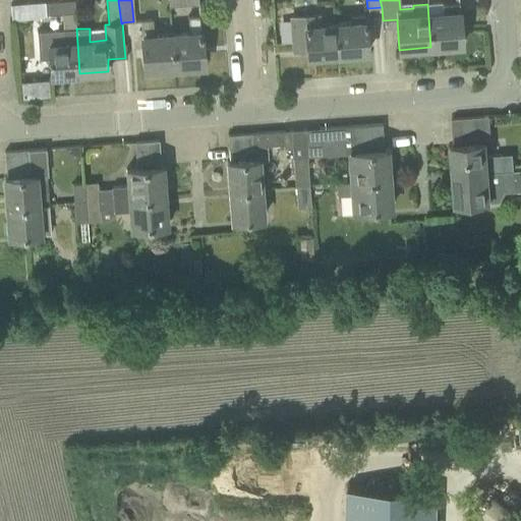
[(74,1),(45,3),(46,14),(74,12),(74,1)]
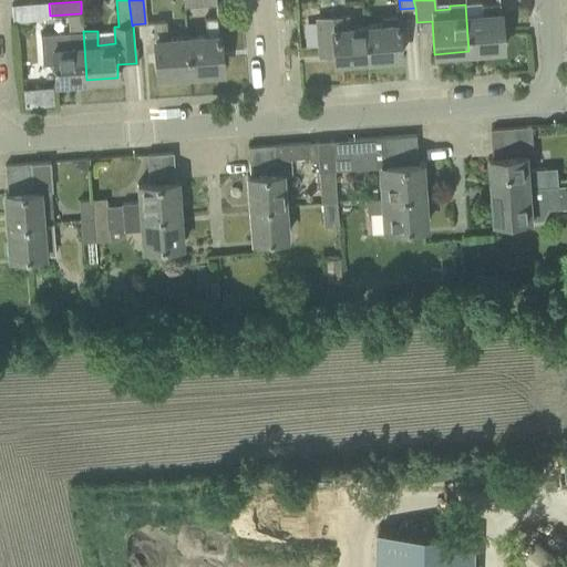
[(500,2),(482,3),(465,4),(468,51),(503,49),(500,2)]
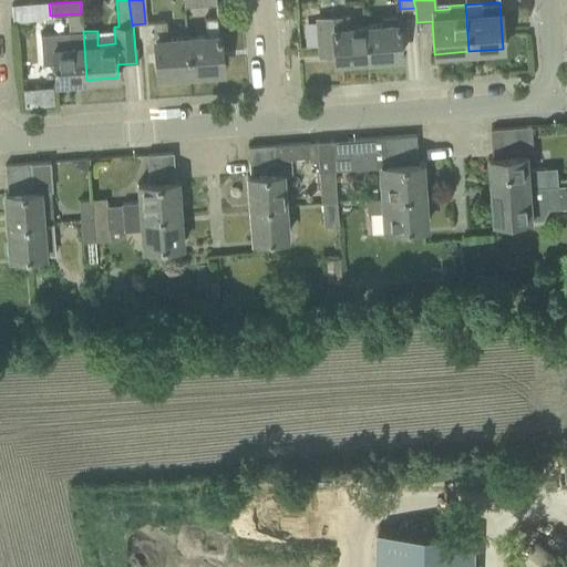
[(31,4),(11,6),(12,21),(32,20),(31,4)]
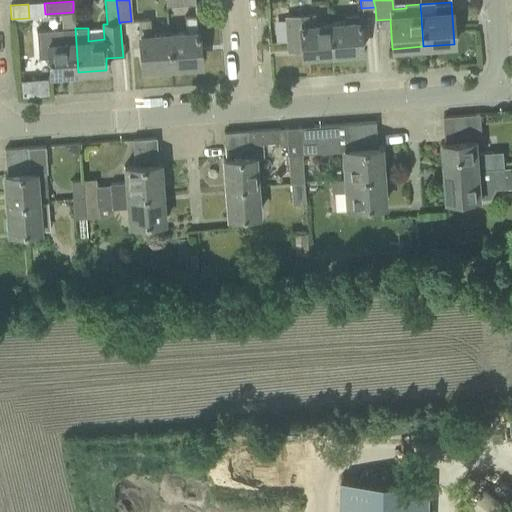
[(331,53),(329,24),(314,25),(313,14),(286,16),(287,42),(300,41),(302,56),(331,53)]
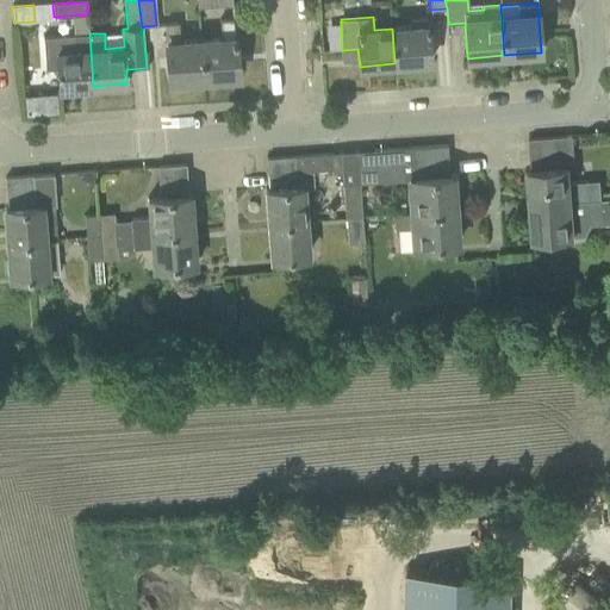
[(234,18),(219,19),(222,39),(200,41),(203,78),(237,75),(234,18)]
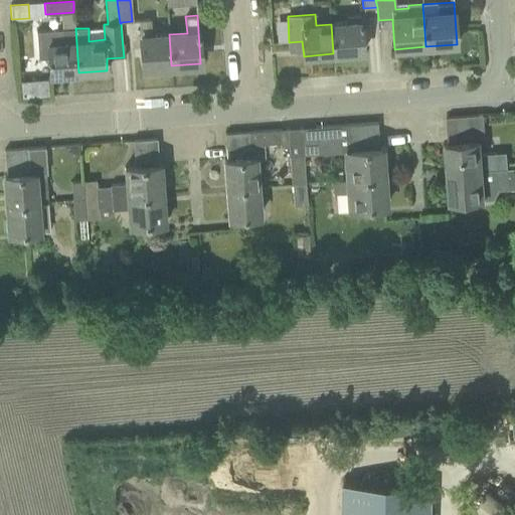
[(363,51),(361,31),(360,15),(346,16),(347,22),(331,24),(333,53),(363,51)]
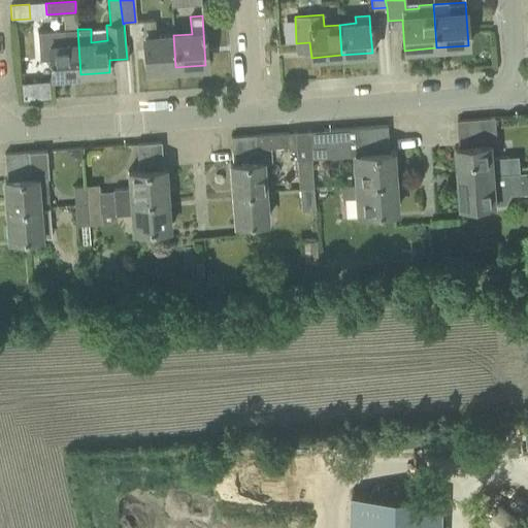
[(175,67),(173,35),(155,37),(154,19),(142,19),(146,69),(175,67)]
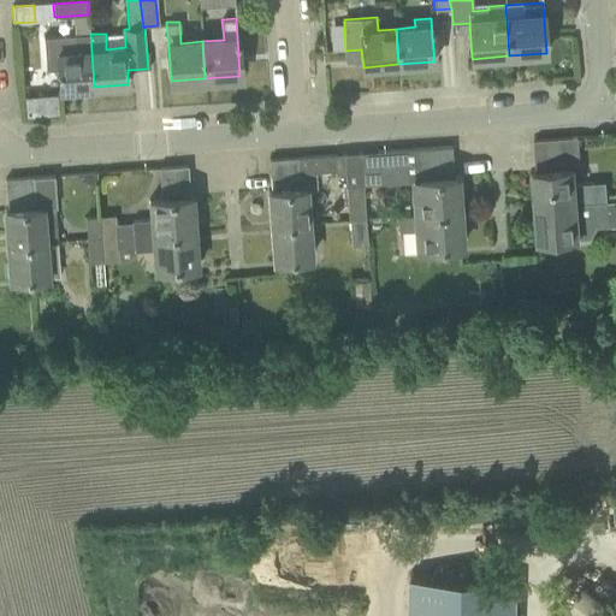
[(75,35),(43,37),(46,70),(58,69),(59,89),(94,87),(90,34),(75,35)]
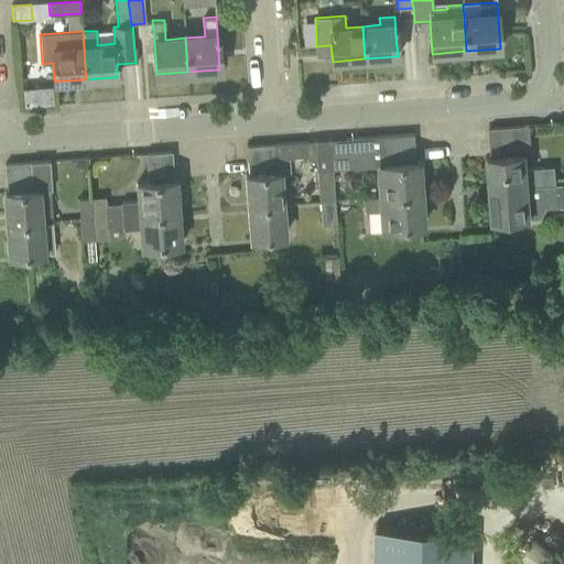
[(516,142),(514,126),(488,128),(489,143),(516,142)]
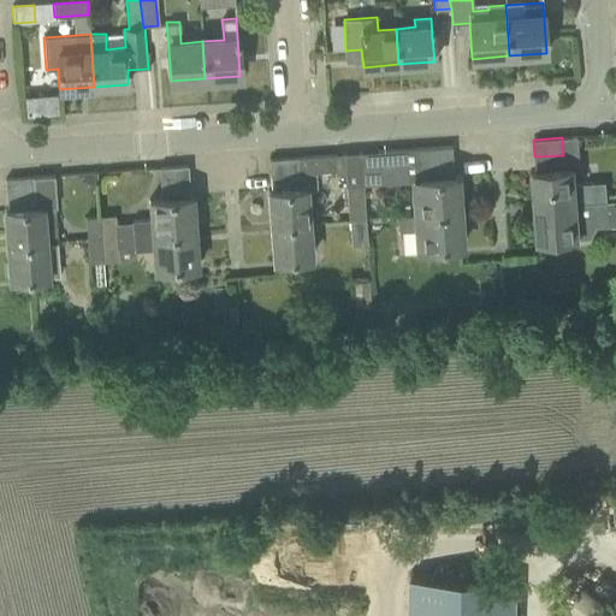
[(575,184),(574,167),(572,137),(562,137),(563,155),(534,157),(535,171),(533,171),(535,206),(608,200),(606,187),(594,188),(593,182),(575,184)]
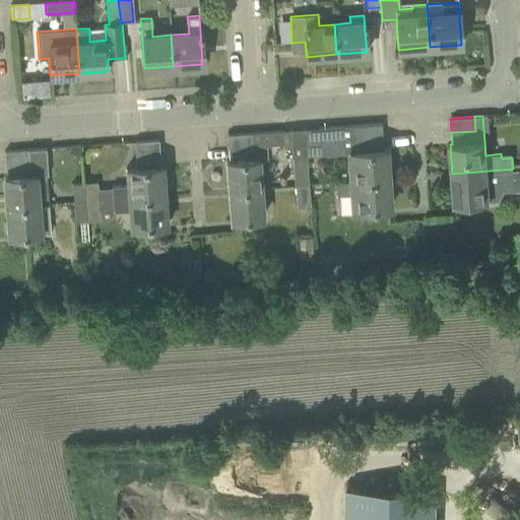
[(382,137),(381,123),(356,125),(358,138),(382,137)]
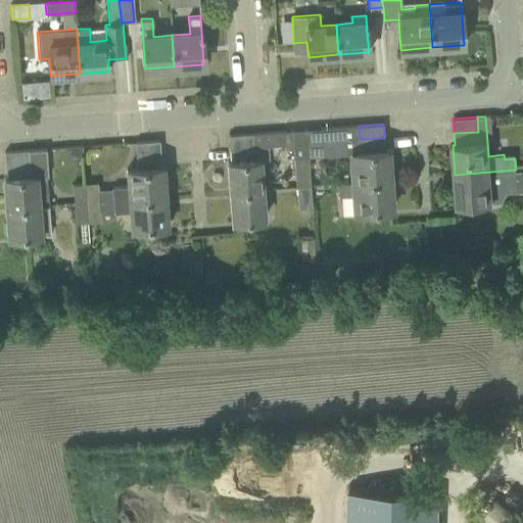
[(385,150),(384,138),(360,139),(359,126),(320,128),(321,132),(307,133),(308,158),(350,155),(352,182),(389,180),(387,150),(385,150)]
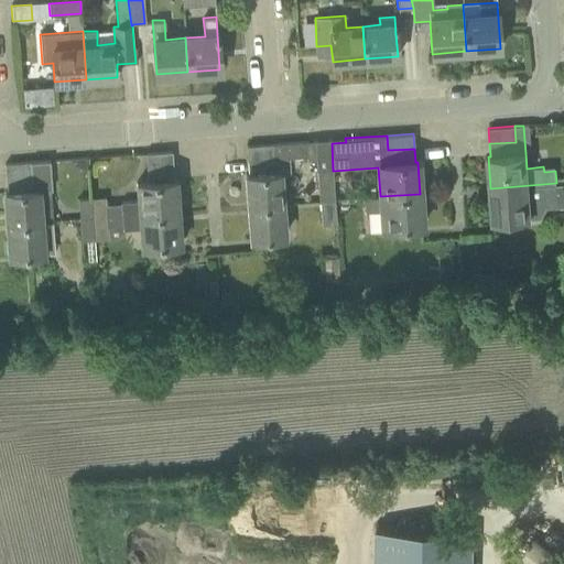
[(331,139),(314,141),(318,202),(321,201),(335,201),(334,186),(333,171),(332,143),(331,139)]
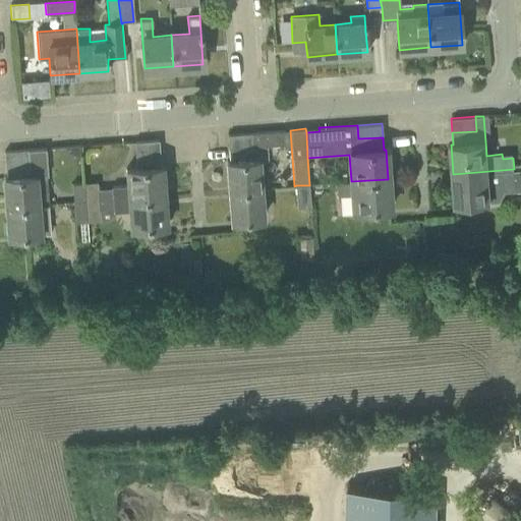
[(261,188),(258,159),(267,158),(266,146),(284,145),(283,130),(252,132),(253,147),(229,149),(230,161),(228,161),(230,190),(261,188)]
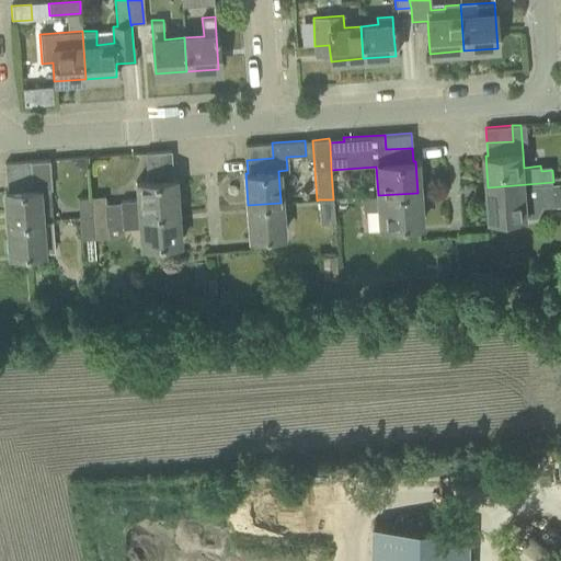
[(273,158),(272,142),(245,145),(247,160),(273,158)]
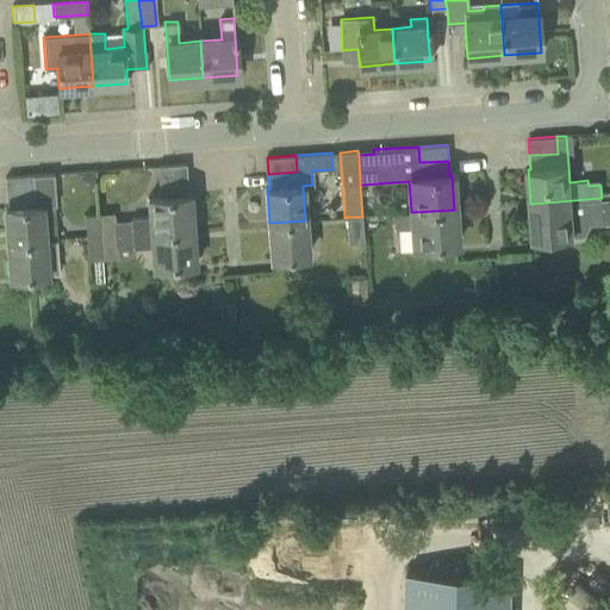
[(187,179),(186,163),(157,166),(159,181),(187,179)]
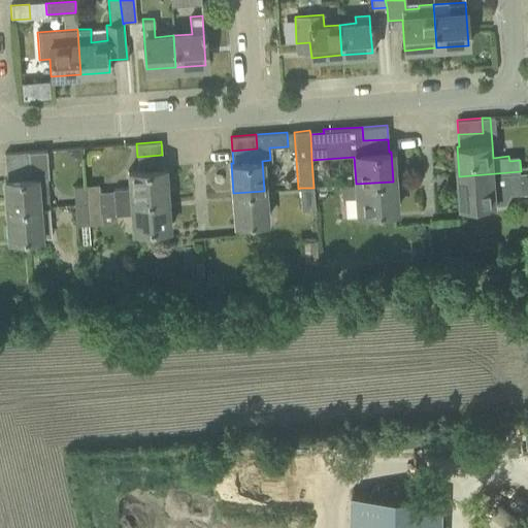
[(6,179),(4,179),(6,209),(50,206),(47,187),(47,177),(48,177),(47,162),(46,150),(29,152),(30,165),(5,167),(6,179)]
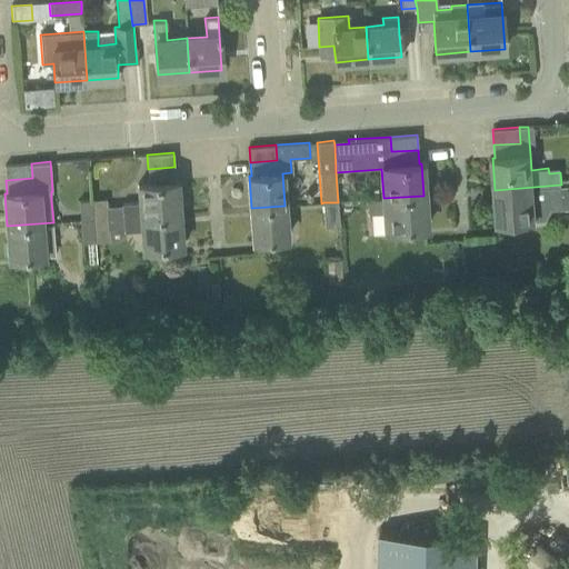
[(32,178),(31,163),(5,165),(6,180),(32,178)]
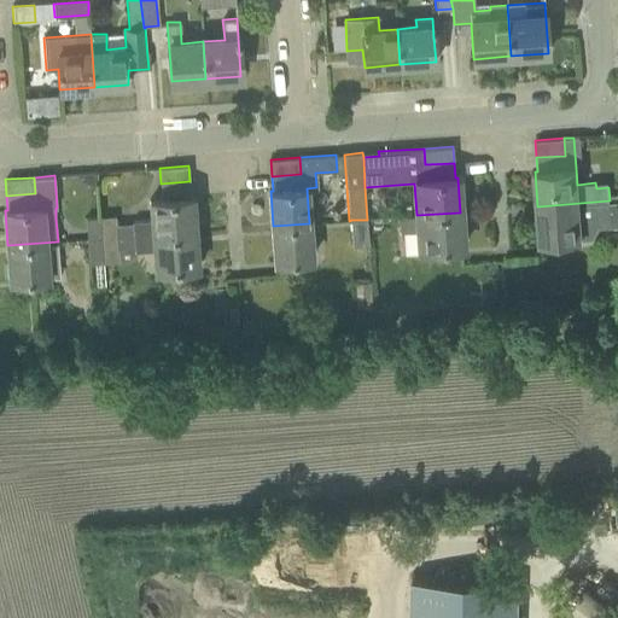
[(196,232),(193,197),(191,197),(190,181),(161,184),(162,199),(150,200),(151,220),(133,221),(133,222),(133,237),(196,232)]
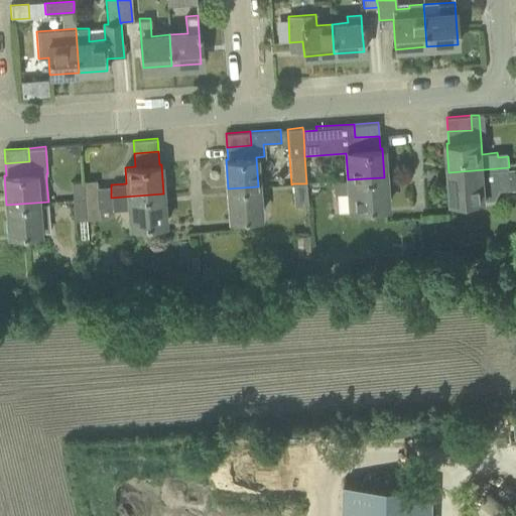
[(515,187),(515,166),(509,167),(448,172),(450,202),(495,199),(500,188),(515,187)]
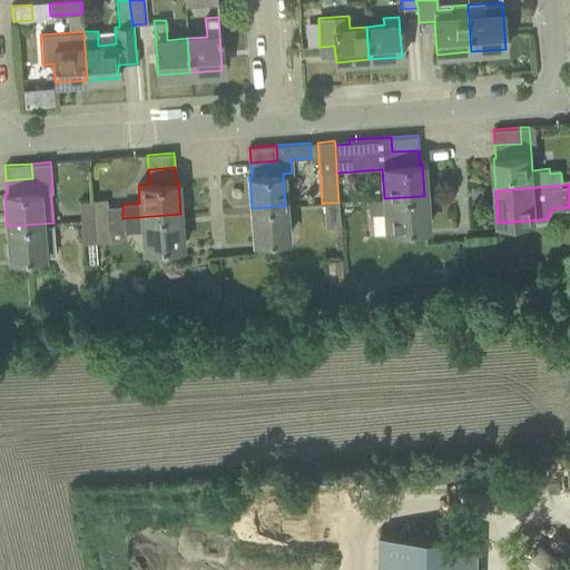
[(345,188),(337,188),(338,203),(351,202),(351,193),(345,188)]
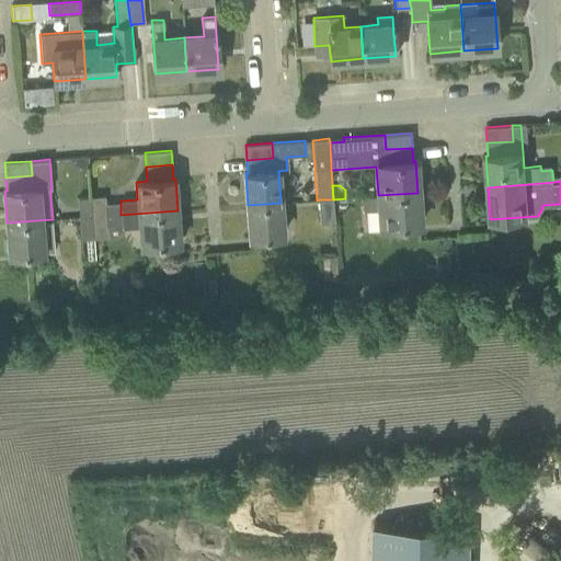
[(421,225),(418,193),(378,195),(362,196),(363,210),(379,209),(380,227),(421,225)]
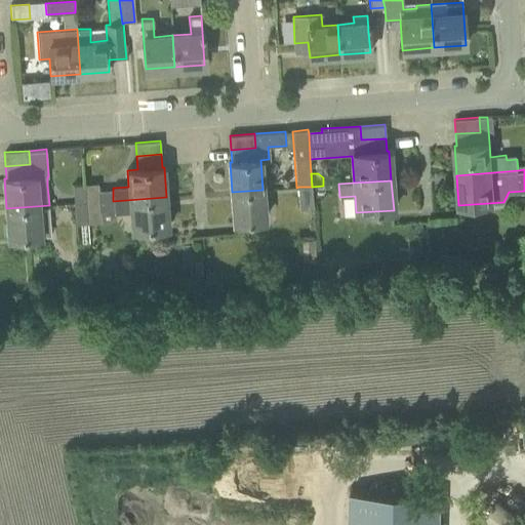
[(99,201),(98,190),(98,183),(85,184),(86,202),(99,201)]
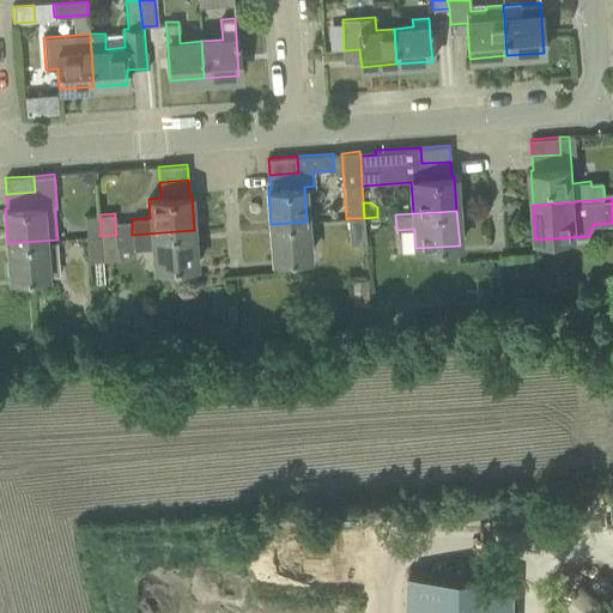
[(101,236),(99,214),(84,216),(86,237),(101,236)]
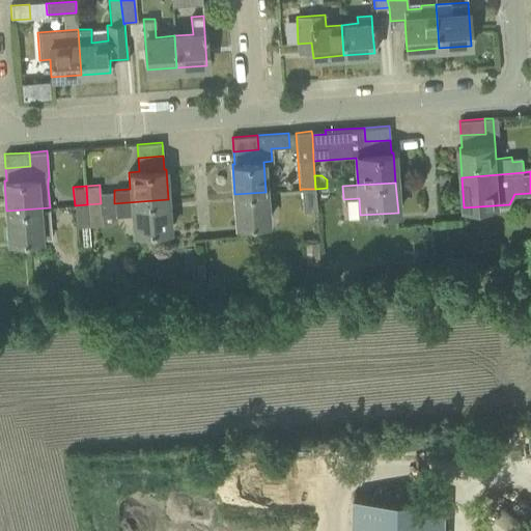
[(316,211),(315,189),(302,189),(304,212),(316,211)]
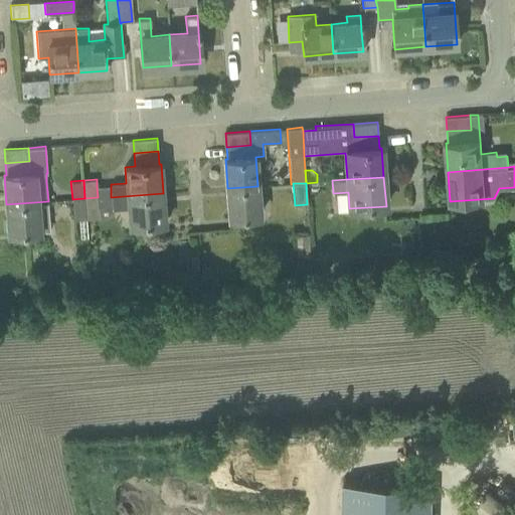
[(260,215),(258,195),(258,186),(227,188),(229,217),(260,215)]
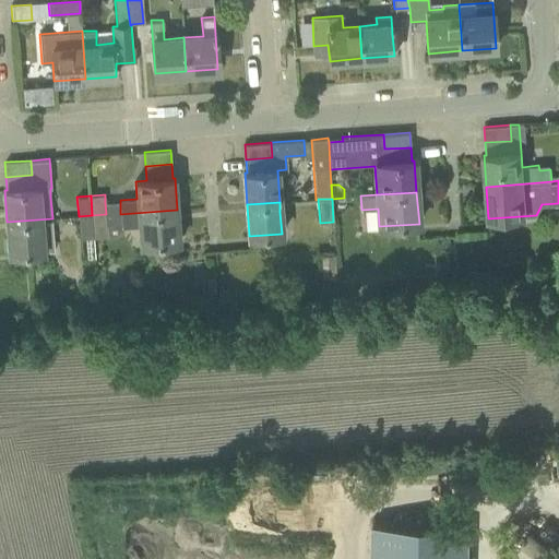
[(177,210),(120,214),(118,214),(119,228),(139,227),(140,244),(179,241),(177,210)]
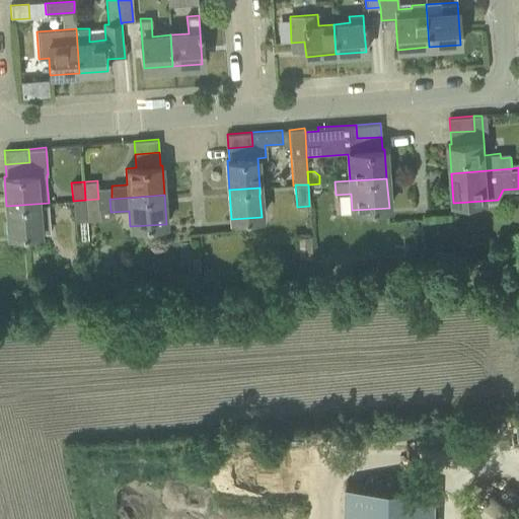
[(100,219),(99,209),(98,199),(85,200),(87,220),(100,219)]
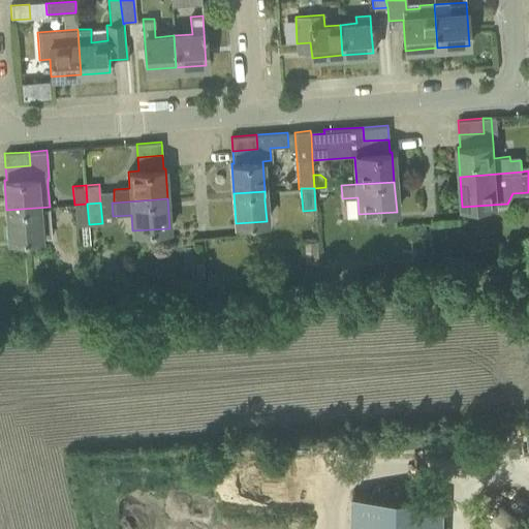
[(89,224),(87,204),(74,205),(75,225),(89,224)]
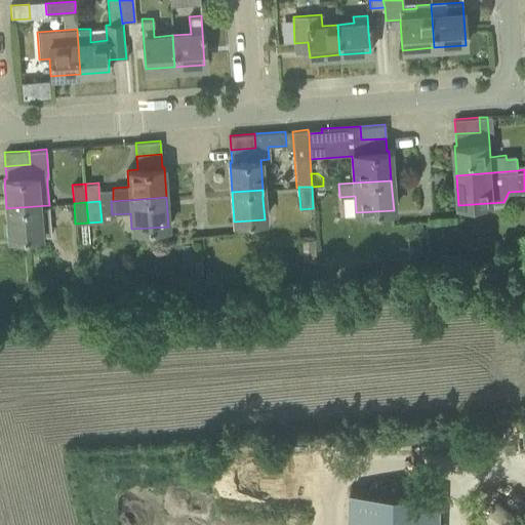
[(40,236),(39,219),(49,218),(49,205),(6,208),(8,238),(40,236)]
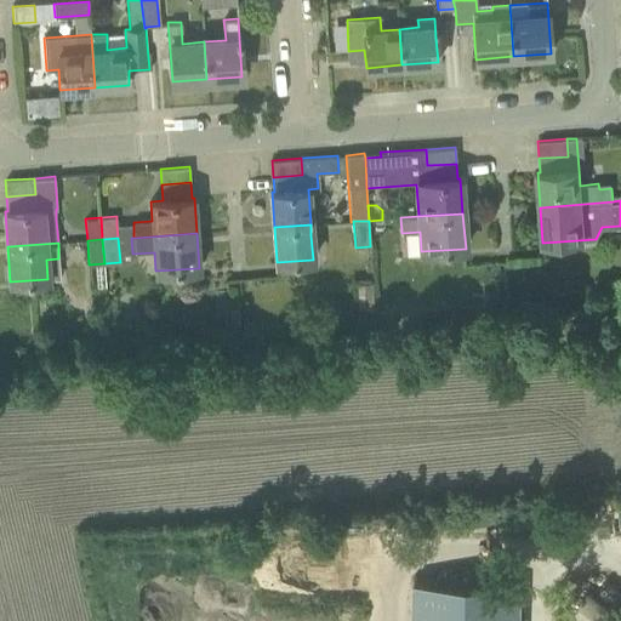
[(405,581),(404,620),(516,620),(517,584),(405,581)]
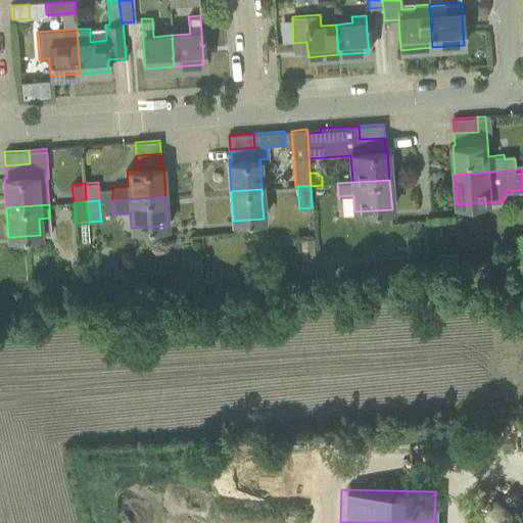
[(507,522),(519,522),(522,518),(494,498),(487,510),(507,522)]
